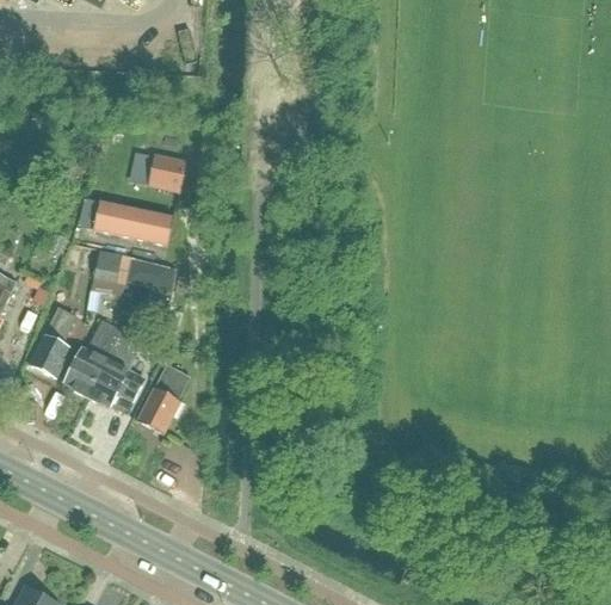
[(155,154),(148,184),(179,191),(186,161),(155,154)]
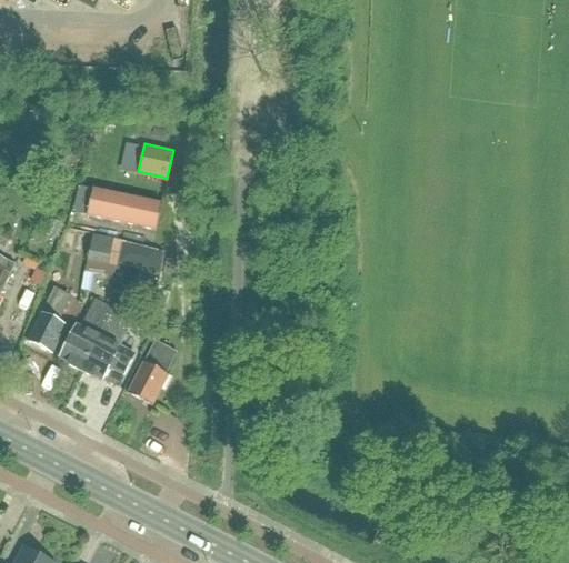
[(85,212),(156,228),(161,201),(91,186),(85,212)]
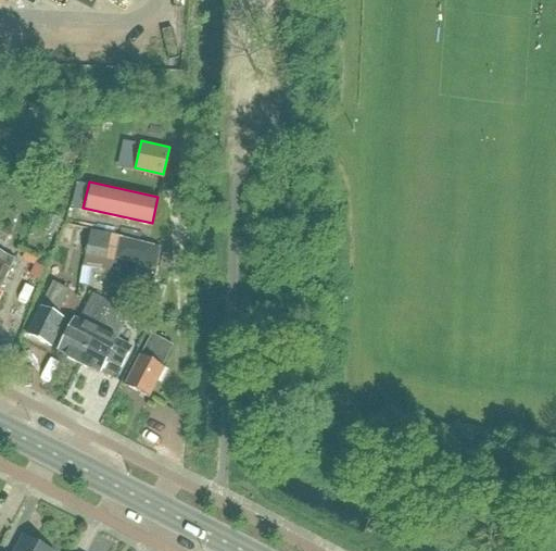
[(64,224),(58,240),(68,243),(73,226),(64,224)]
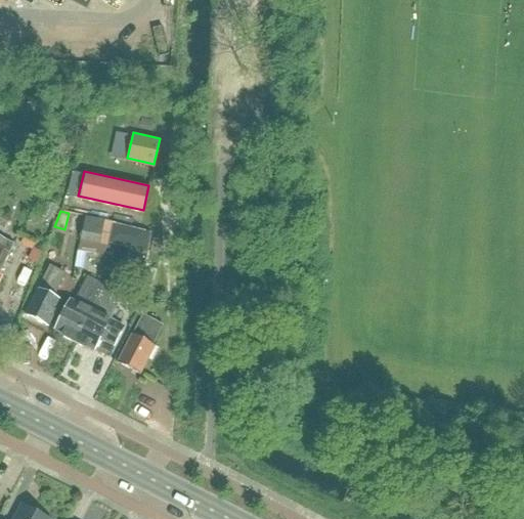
[(85,216),(81,236),(79,247),(96,251),(100,234),(107,236),(111,222),(85,216)]
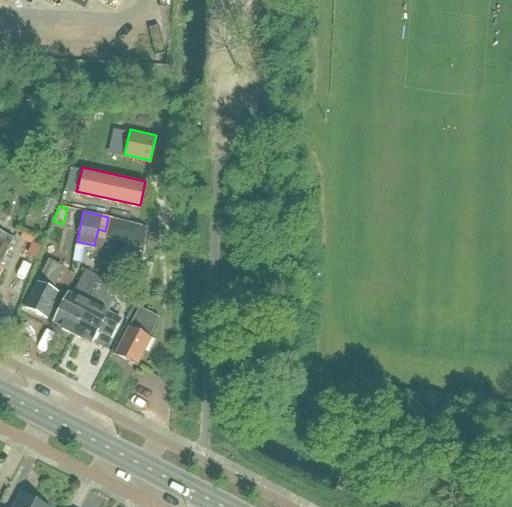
[(110,217),(106,235),(137,242),(141,224),(110,217)]
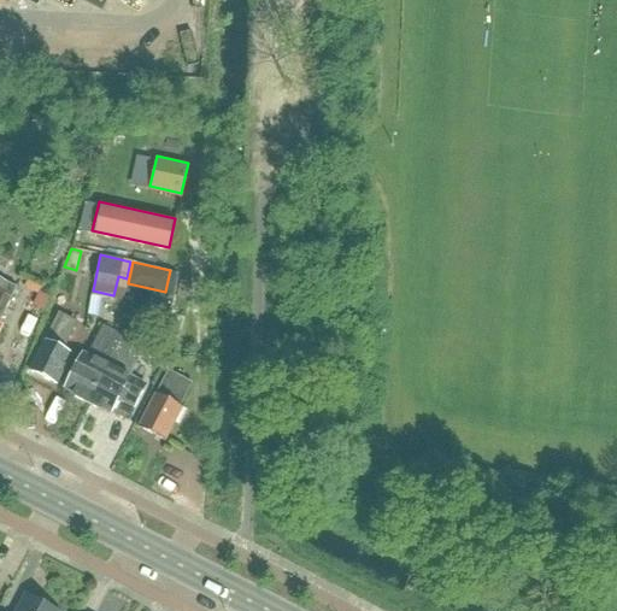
[(0,316),(15,285),(12,287),(4,283),(5,281),(0,278),(0,316)]
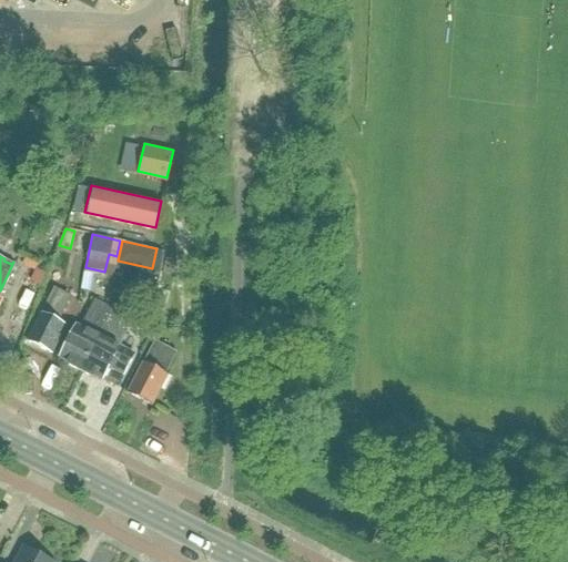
[(53,285),(27,337),(52,349),(66,322),(58,318),(71,294),(53,285)]
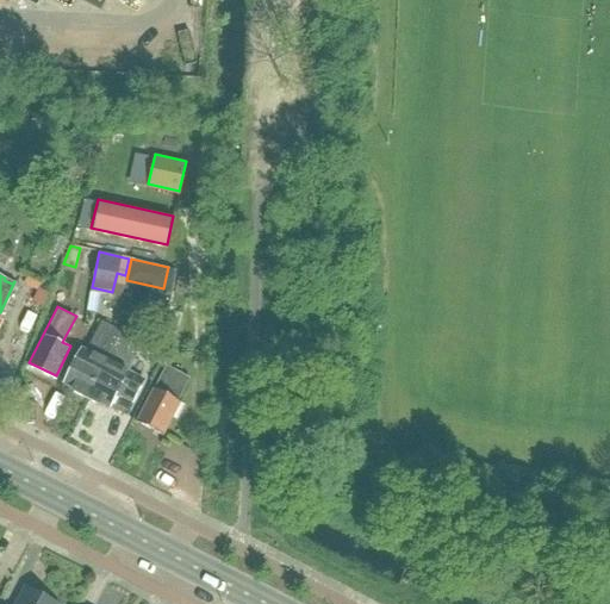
[(119,324),(134,327),(137,310),(123,307),(119,324)]
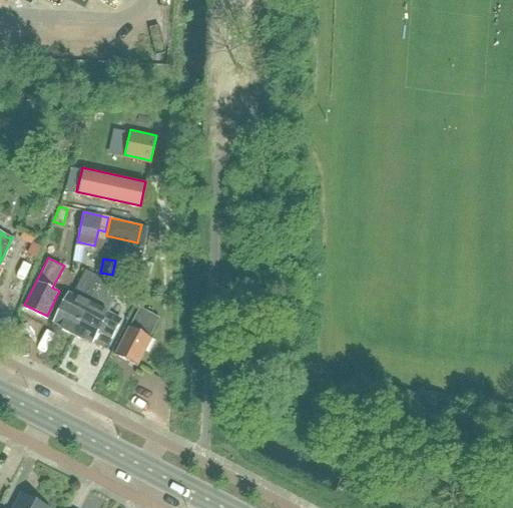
[(53,320),(62,325),(61,326),(72,332),(99,278),(85,270),(73,292),(69,290),(64,299),(53,320)]
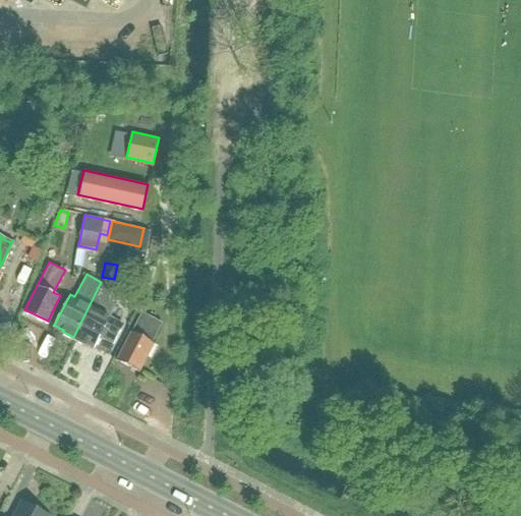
[(101,282),(73,337),(83,342),(84,340),(94,345),(99,335),(113,342),(122,323),(109,316),(110,313),(102,309),(106,300),(113,304),(120,290),(113,286),(113,288),(101,282)]
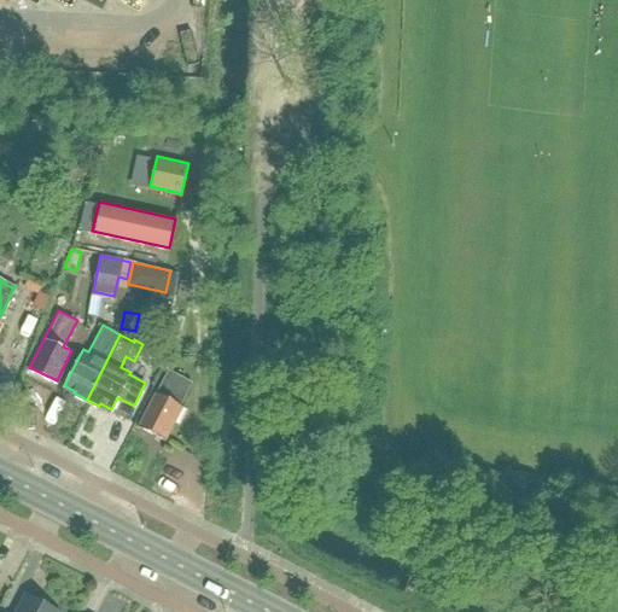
[(167,369),(139,424),(165,437),(175,419),(179,421),(187,407),(179,402),(188,382),(167,369)]
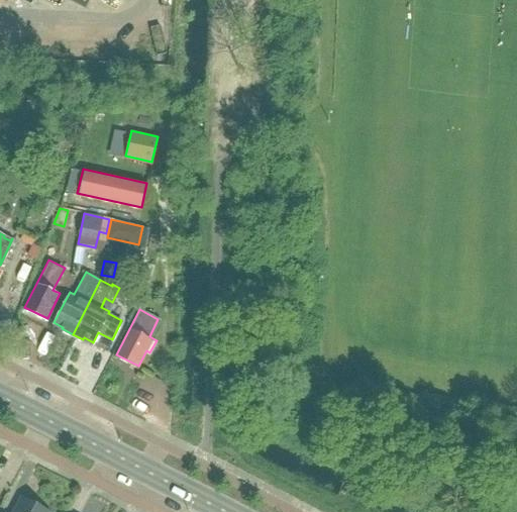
[(50,511),(20,496),(11,511),(50,511)]
